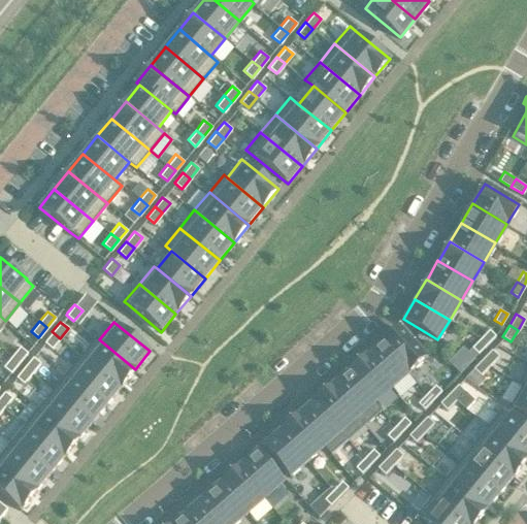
[(398,326),(381,341),(407,371),(425,357),(398,326)]
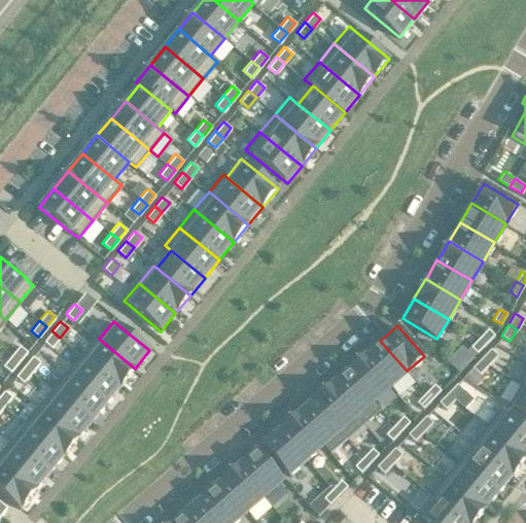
[(488,327),(479,337),(485,343),(493,334),(488,327)]
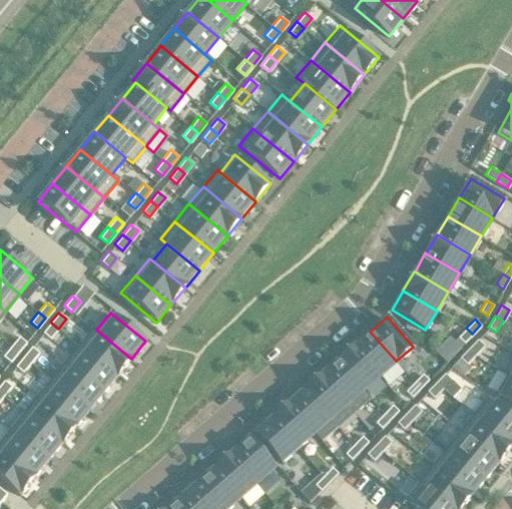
[(50,322),(42,332),(50,338),(58,329),(50,322)]
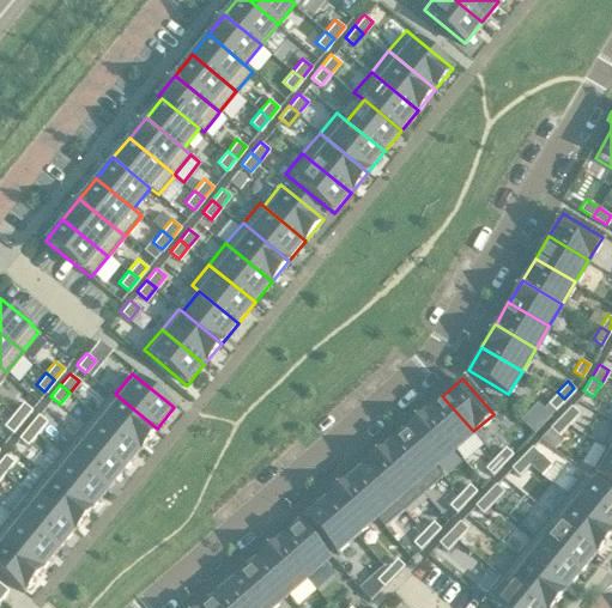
[(110,390),(94,411),(140,449),(157,429),(115,394),(110,390)]
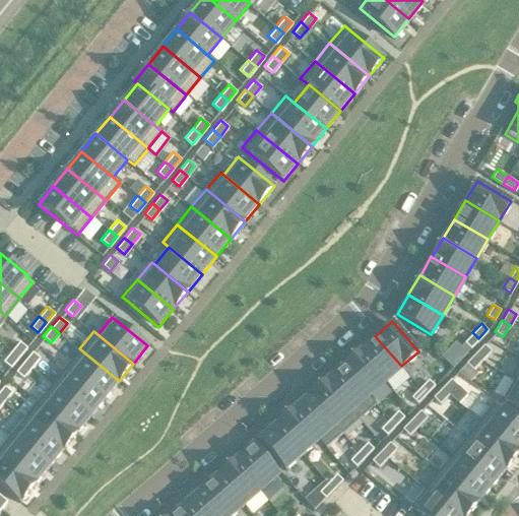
[(472,332),(464,341),(469,346),(478,338),(472,332)]
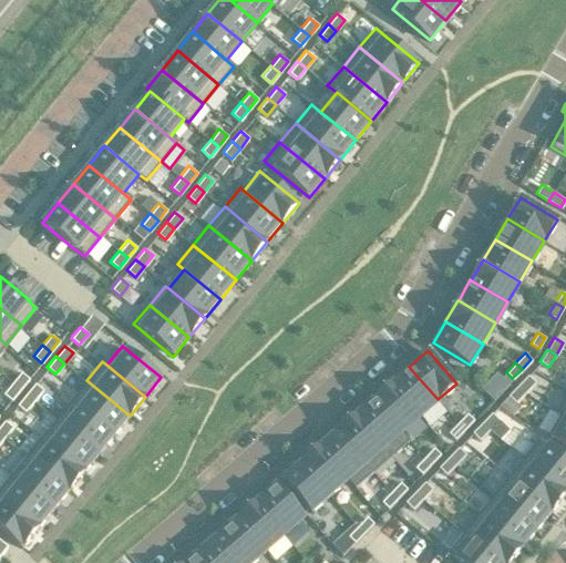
[(409,367),(391,382),(419,416),(438,399),(409,367)]
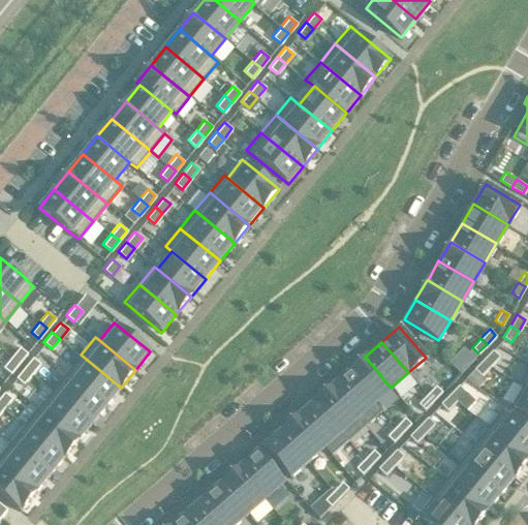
[(20,347),(11,357),(19,363),(27,352),(20,347)]
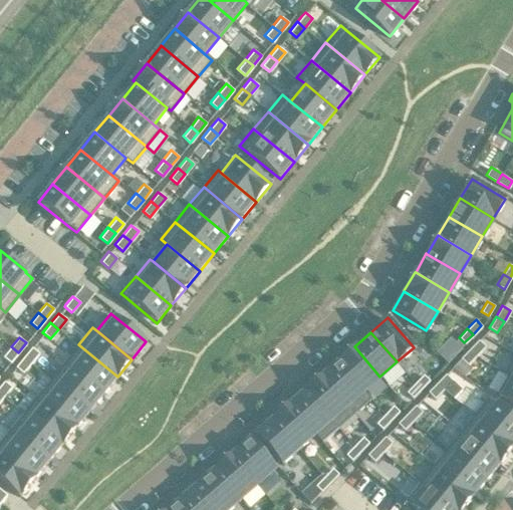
[(478,339),(469,348),(476,354),(484,346),(478,339)]
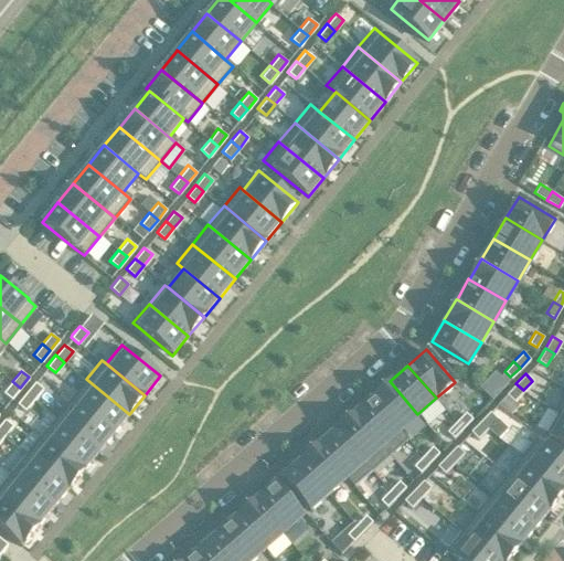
[(86,379),(71,398),(114,433),(129,414),(86,379)]
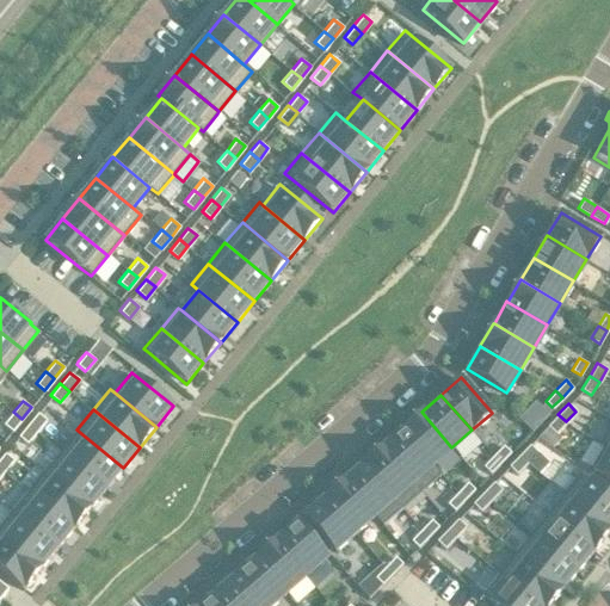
[(13,412),(4,424),(12,431),(22,419),(13,412)]
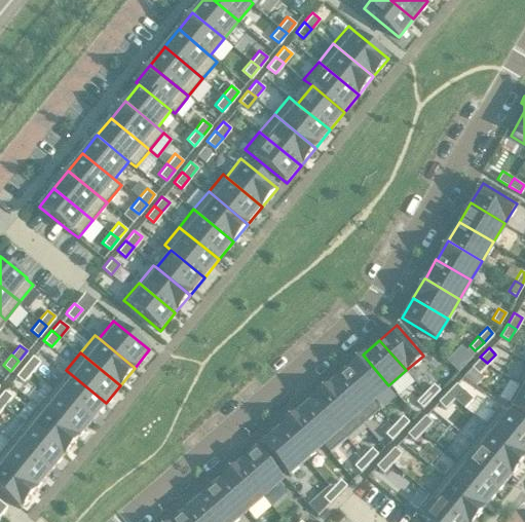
[(32,355),(24,365),(32,371),(40,361),(32,355)]
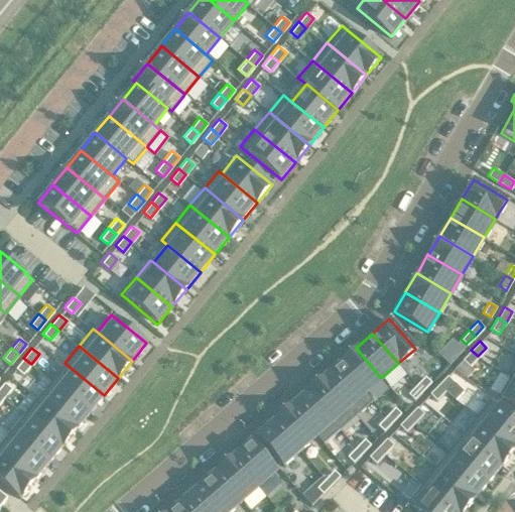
[(356,348),(340,362),(340,363),(365,392),(381,378),(356,348)]
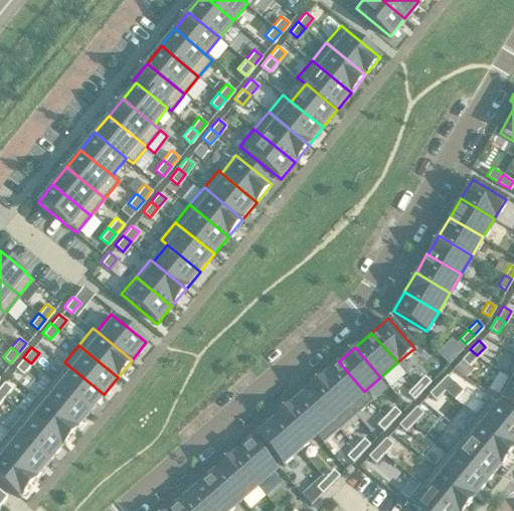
[(470,349),(461,358),(468,365),(477,355),(470,349)]
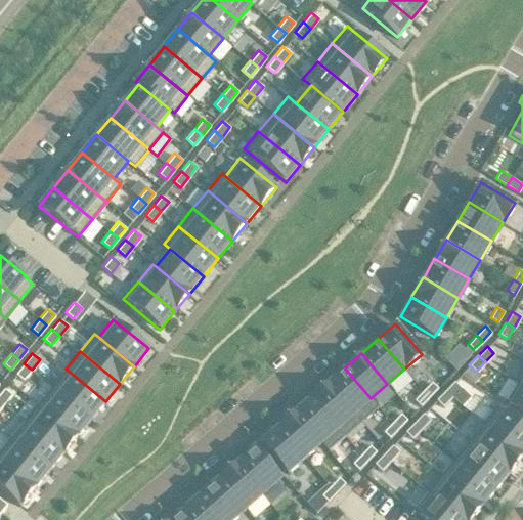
[(522,362),(513,380),(518,383),(522,386),(522,362)]
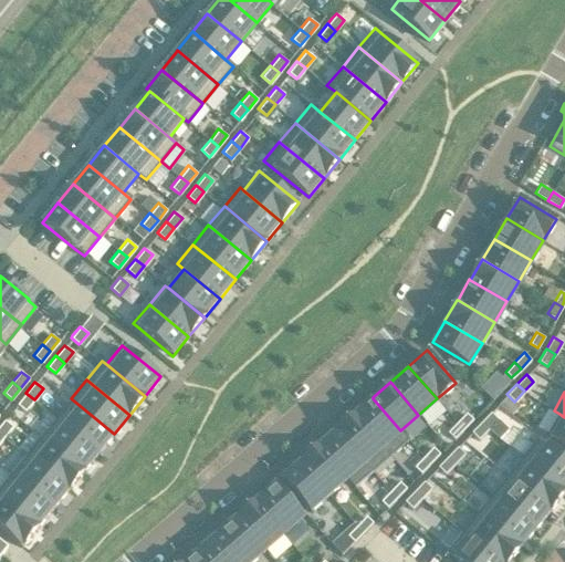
[(25,393),(17,404),(24,410),(34,399),(25,393)]
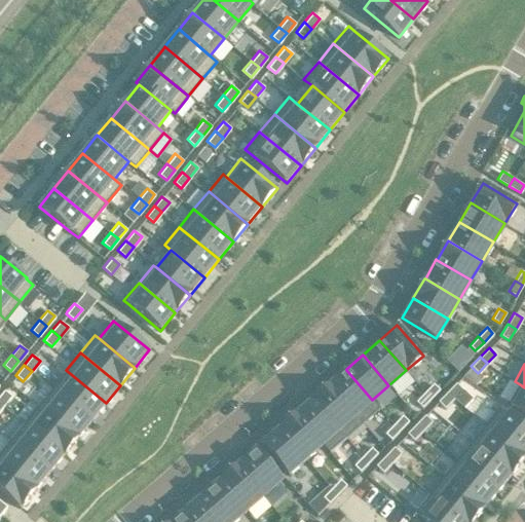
[(66,370),(51,387),(91,420),(106,403),(66,370)]
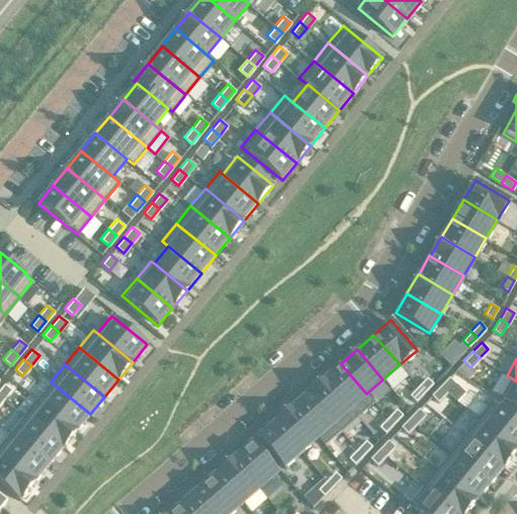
[(341,364),(325,378),(350,408),(366,394),(341,364)]
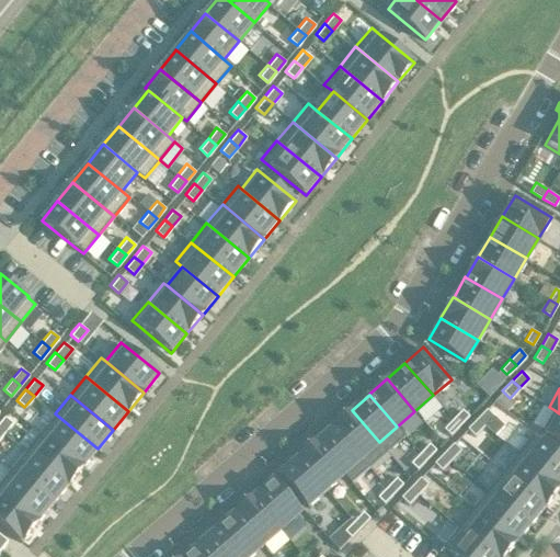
[(461,408),(453,418),(459,424),(468,415),(461,408)]
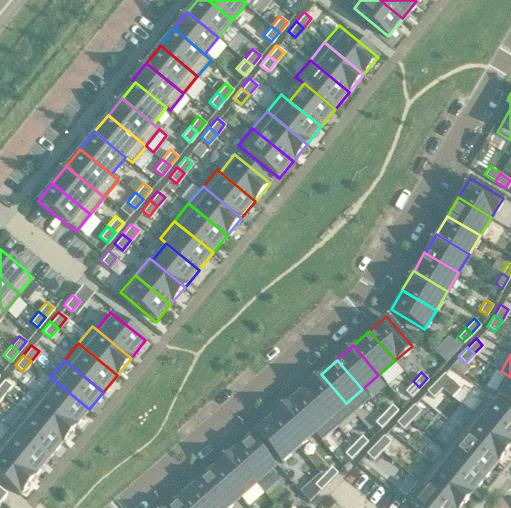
[(443,372),(435,381),(441,387),(450,378),(443,372)]
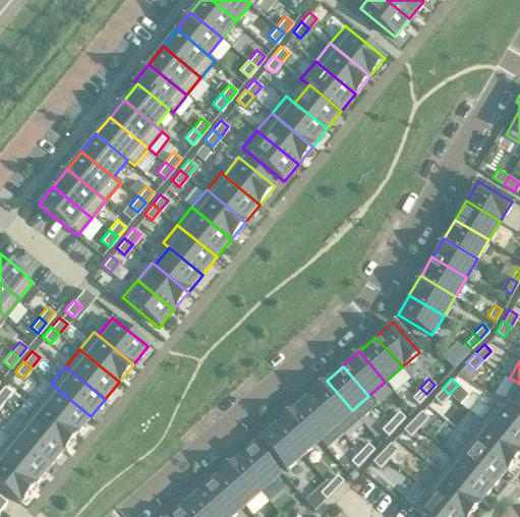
[(326,381),(309,395),(336,424),(352,410),(327,381),(326,381)]
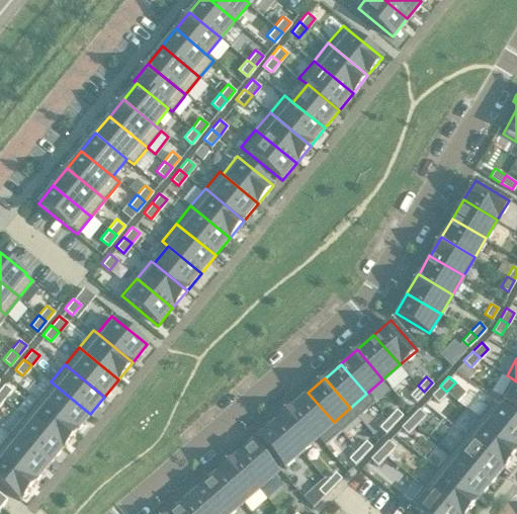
[(516,381),(512,378),(500,397),(516,407),(516,381)]
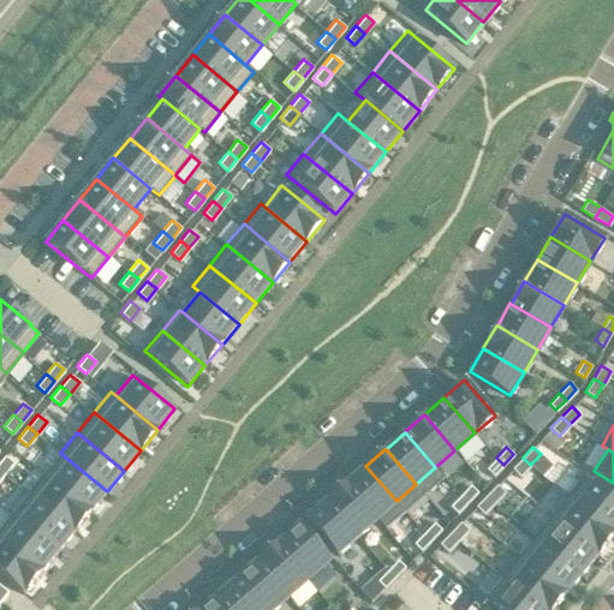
[(60,453),(43,473),(90,512),(107,491),(60,453)]
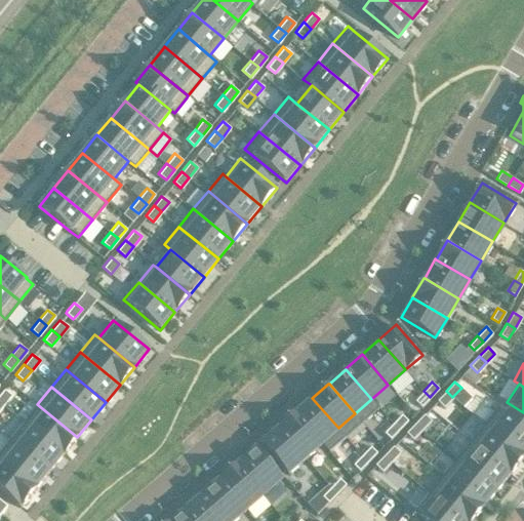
[(4,388),(0,393),(0,402),(3,405),(11,394),(4,388)]
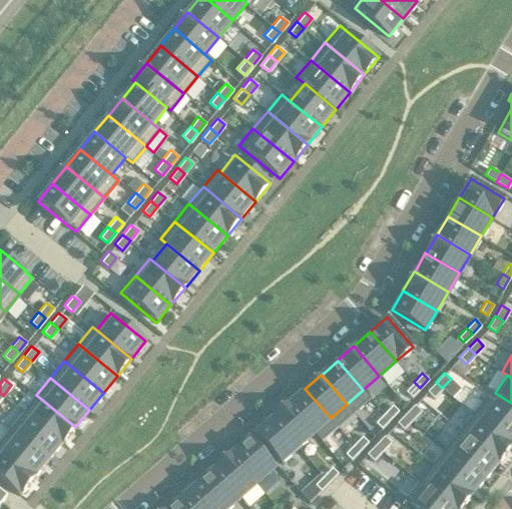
[(451,379),(442,388),(452,396),(459,388),(451,379)]
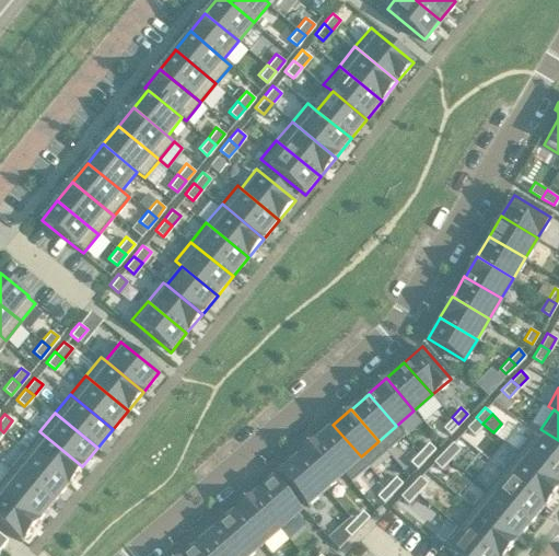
[(452,417),(442,427),(449,432),(458,424),(452,417)]
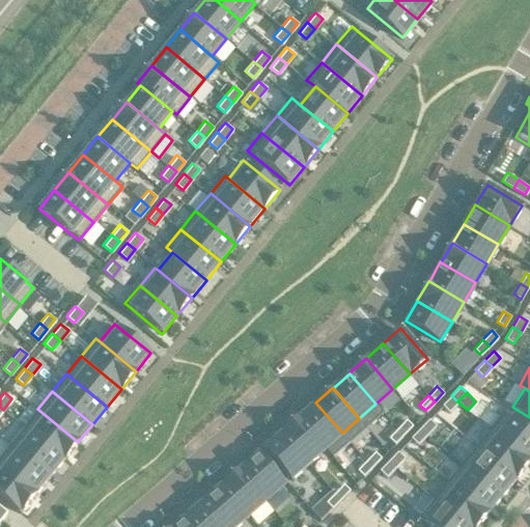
[(451,395),(442,405),(449,411),(457,401),(451,395)]
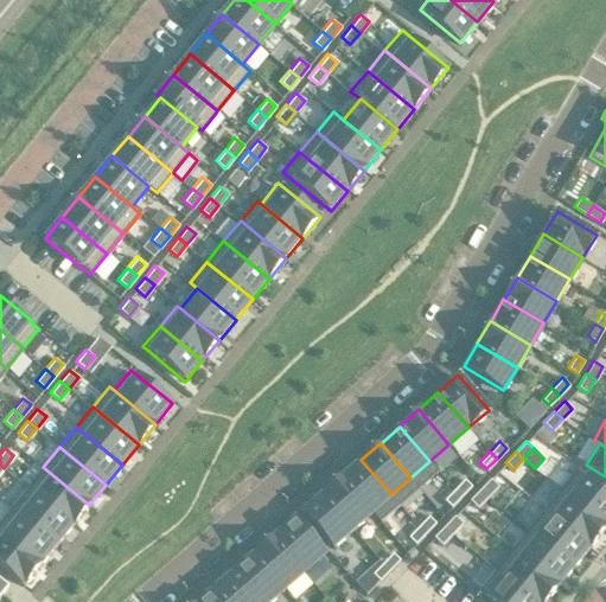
[(361,460),(342,476),(371,511),(391,494),(361,460)]
